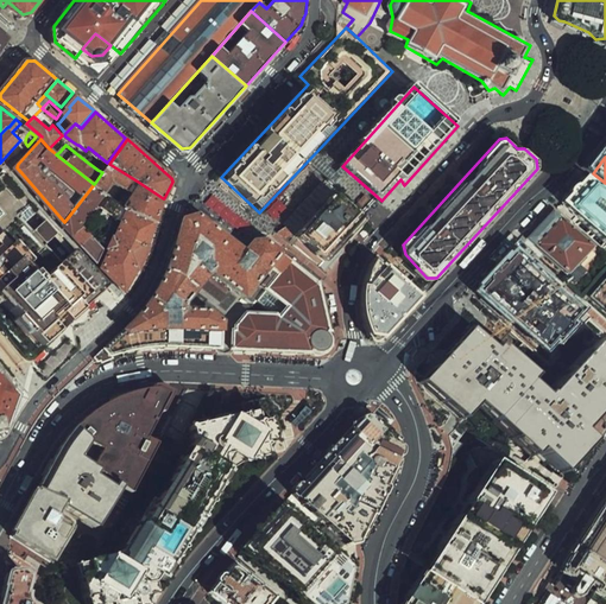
[(107,191),(109,194),(114,197),(117,194),(108,188),(113,179),(132,190),(138,182),(109,164),(108,166),(102,172),(95,183),(107,191)]
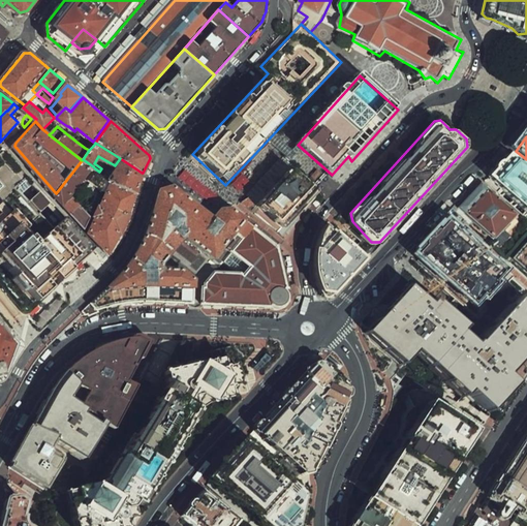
[(97,247),(9,149),(6,146),(0,151),(0,300),(16,318),(26,310),(67,274),(97,247)]
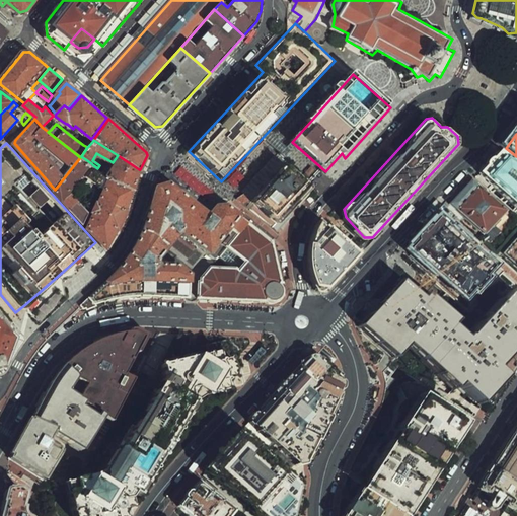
[(516,165),(501,153),(481,175),(516,208),(516,165)]
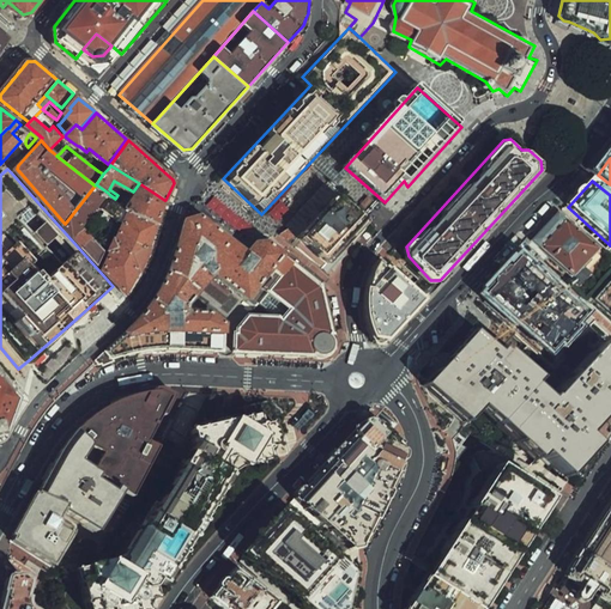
[(83,224),(108,193),(96,184),(95,186),(65,224),(100,263),(107,250),(83,224)]
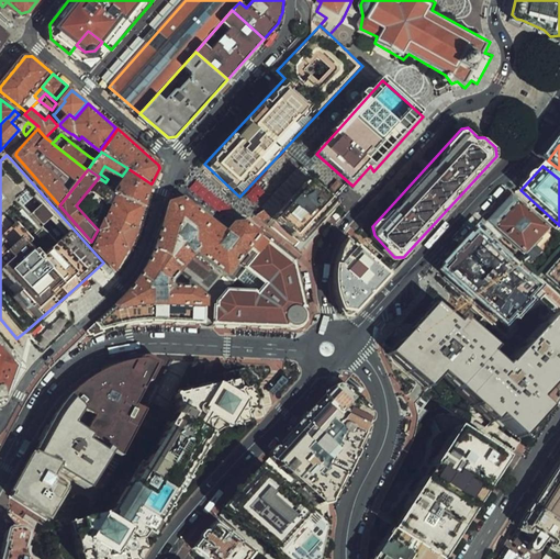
[(115,182),(112,187),(119,190),(145,204),(150,183),(131,170),(121,186),(115,182)]
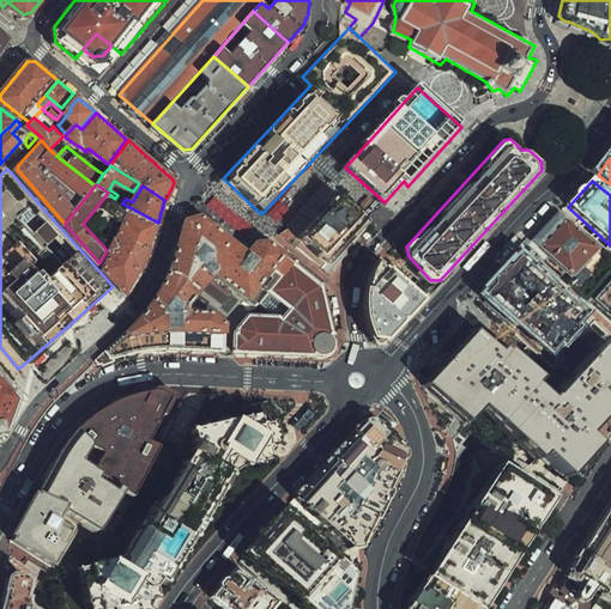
[(129,207),(122,203),(115,199),(110,195),(102,206),(121,218),(129,207)]
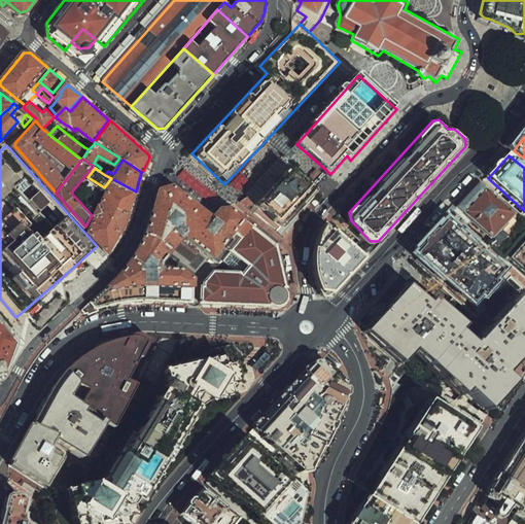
[(320,195),(290,169),(252,206),(286,233),(320,195)]
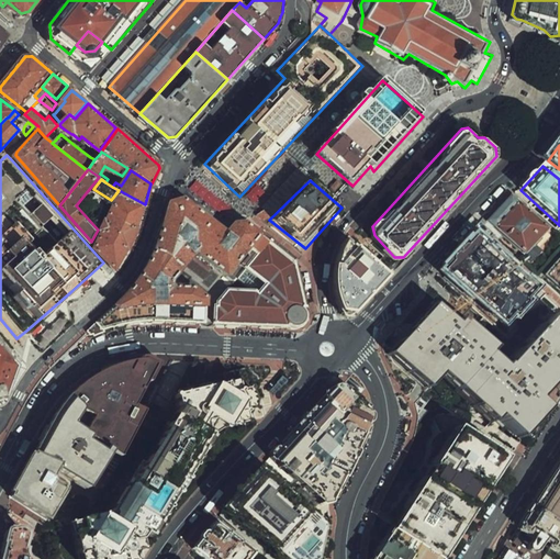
[(297,260),(250,224),(233,224),(228,233),(176,186),(168,203),(163,224),(156,245),(147,263),(140,276),(115,308),(92,328),(97,332),(103,328),(124,322),(154,317),(206,321),(209,300),(194,289),(172,287),(188,269),(196,257),(232,281),(252,248),(258,255),(248,269),(268,284),(259,294),(249,291),(226,292),(215,309),(215,322),(288,325),(293,326),(301,326),(305,323),(309,319),(310,313),(306,305),(297,260)]
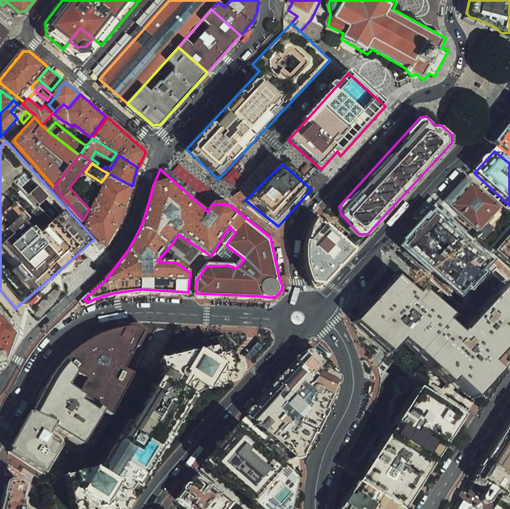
[(108,173),(101,182),(97,191),(102,193),(99,200),(97,200),(94,208),(95,208),(88,225),(106,244),(117,225),(118,225),(127,208),(125,207),(132,186),(108,173)]
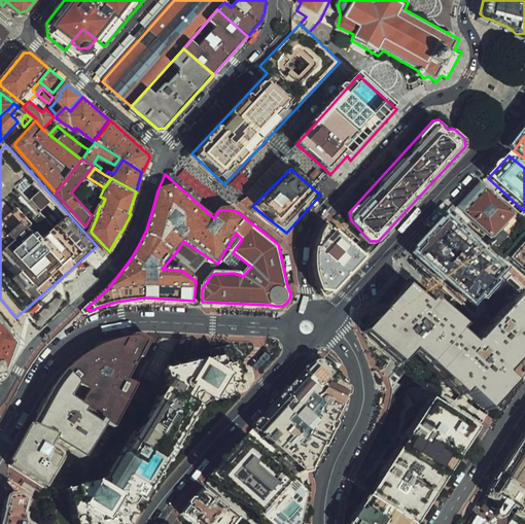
[(521,214),(482,178),(457,204),(501,244),(514,231),(510,226),(521,214)]
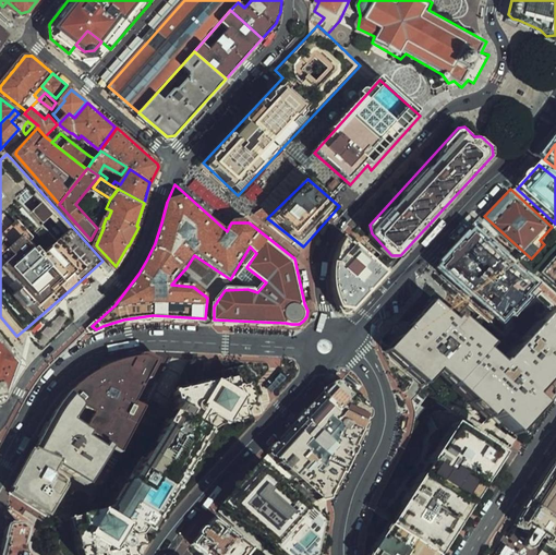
[(542,290),(478,232),(443,272),(506,329),(542,290)]
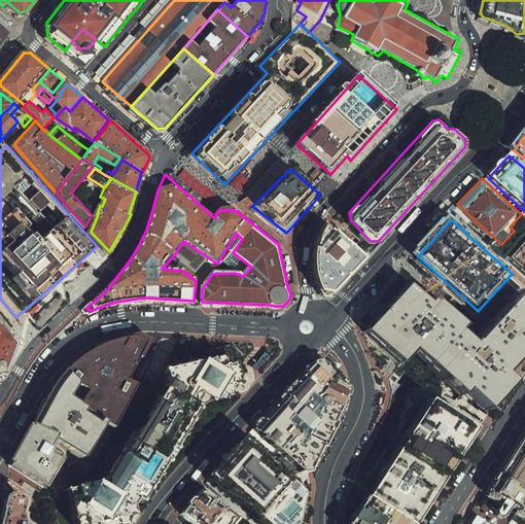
[(364,255),(326,221),(319,235),(313,254),(315,277),(321,289),(333,291),(364,255)]
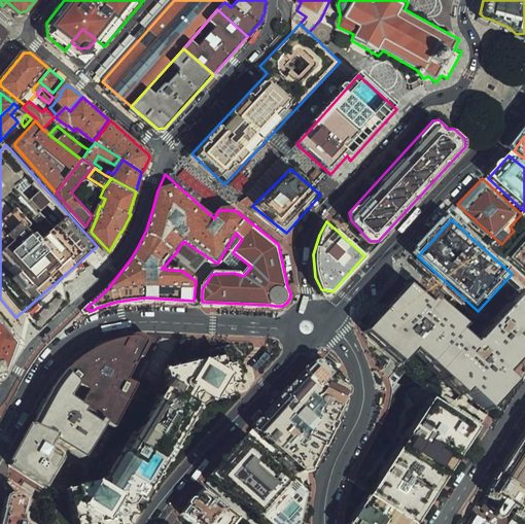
[(524,239),(511,258),(524,269),(524,239)]
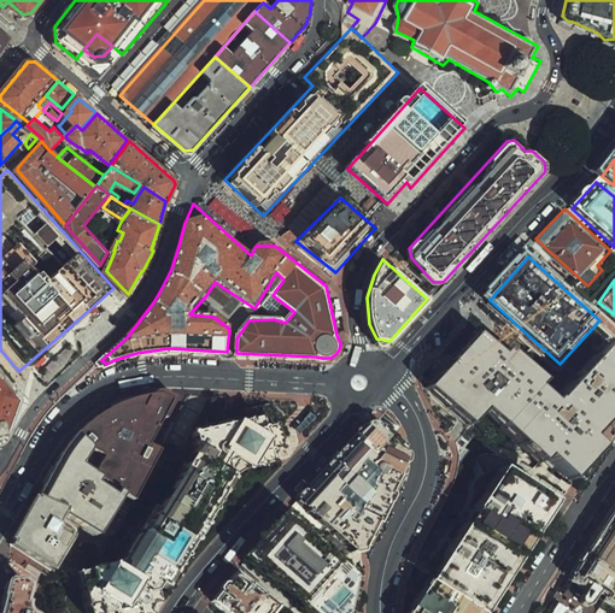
[(504,363),(472,334),(428,382),(478,425),(491,411),(545,459),(550,454),(579,481),(599,458),(584,443),(614,408),(614,348),(609,343),(560,399),(510,355),(504,363)]
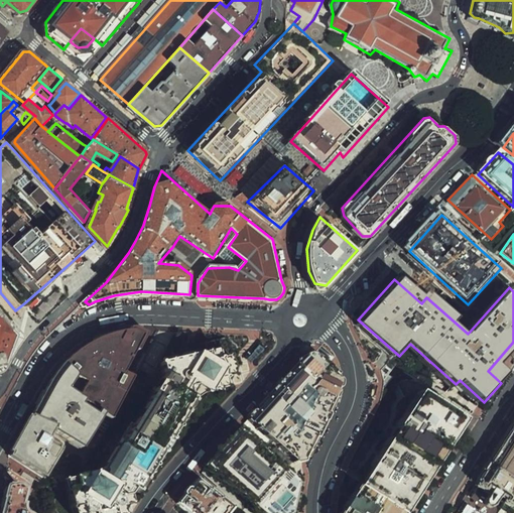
[(0,364),(9,362),(18,335),(0,311),(0,364)]
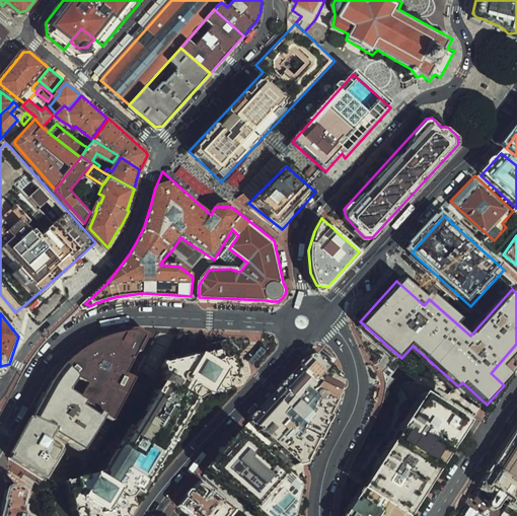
[(77,351),(67,362),(78,375),(90,380),(81,394),(105,413),(114,419),(137,375),(128,370),(151,333),(138,325),(120,329),(107,334),(93,340),(86,344),(77,351)]
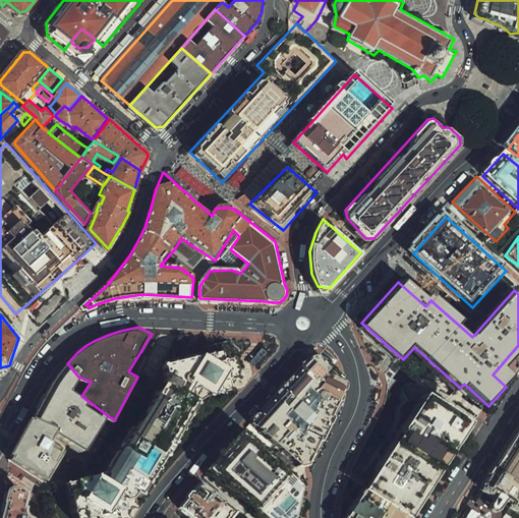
[(168,360),(166,367),(172,372),(141,428),(135,425),(102,468),(68,477),(76,513),(79,517),(87,516),(88,517),(123,517),(128,516),(126,508),(134,506),(133,498),(136,491),(142,494),(202,400),(230,389),(237,375),(233,348),(204,350),(168,360)]
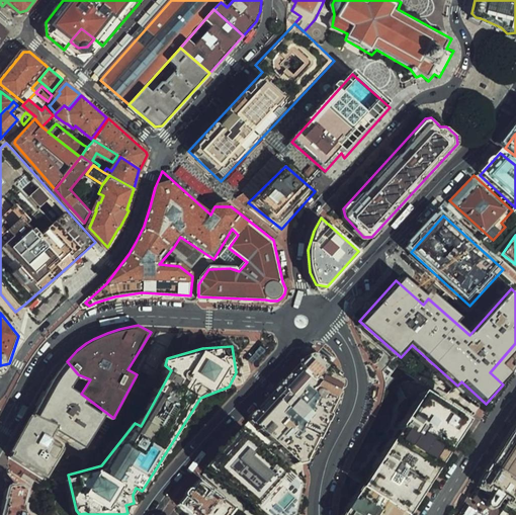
[(305,358),(252,418),(296,461),(306,460),(341,391),(342,375),(314,348),(305,358)]
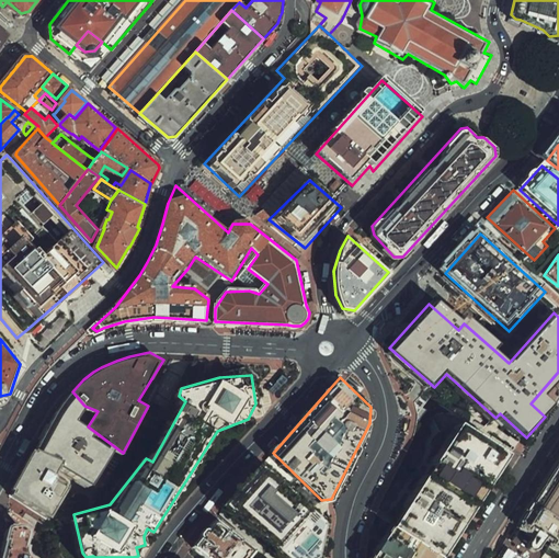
[(84,406),(72,391),(38,448),(64,460),(60,466),(91,486),(114,446),(88,426),(77,418),(84,406)]
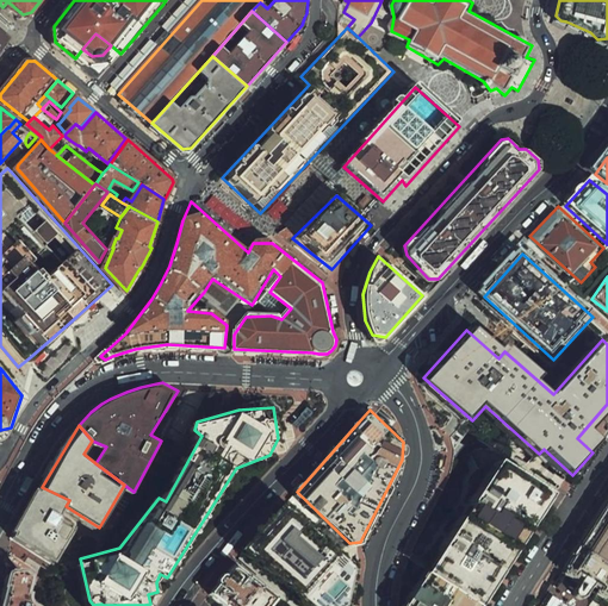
[(478,605),(552,492),(497,457),(402,605),(478,605)]
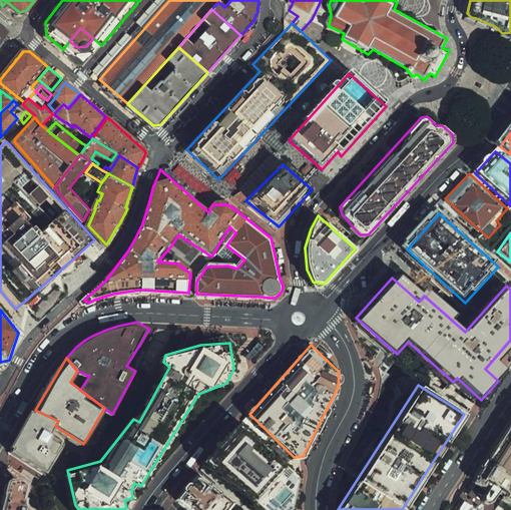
[(58,421),(35,410),(30,410),(10,445),(13,446),(11,462),(40,479),(61,445),(50,435),(55,426),(58,421)]
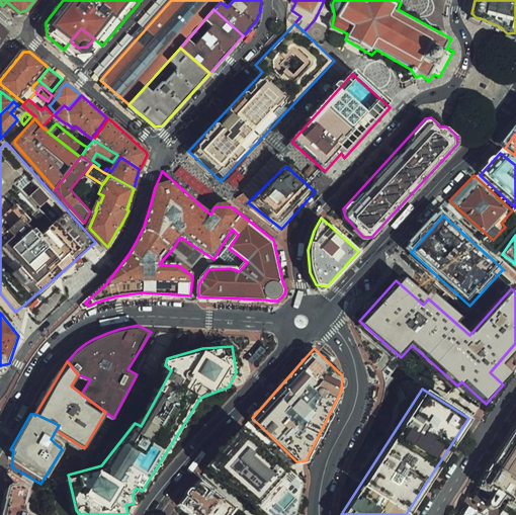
[(515,418),(479,478),(491,486),(482,499),(495,507),(501,499),(515,507),(515,418)]
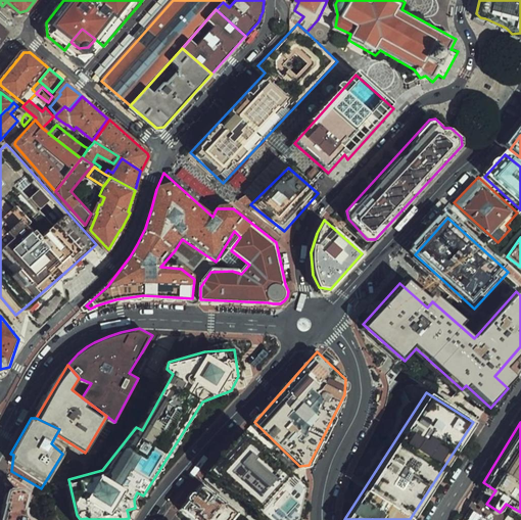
[(295,519),(297,470),(246,427),(207,472),(265,519),(295,519)]
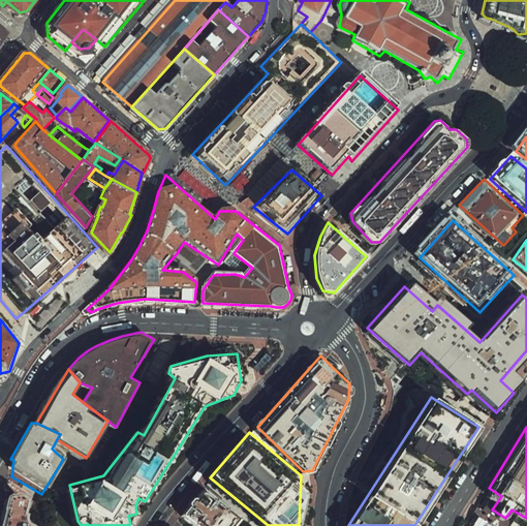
[(241,525),(246,520),(207,489),(186,516),(198,525),(241,525)]
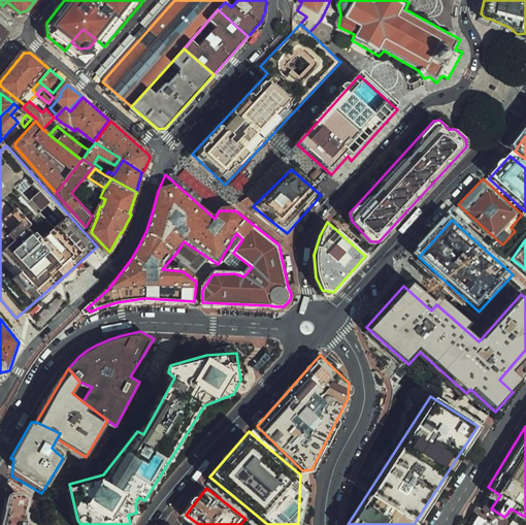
[(25,511),(27,499),(26,495),(18,493),(9,496),(1,524),(38,524),(27,518),(25,511)]
